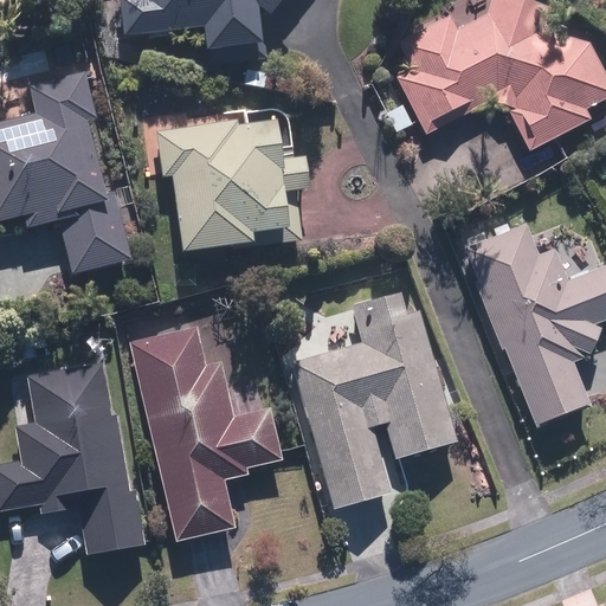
[(275,18),(288,0),(118,0),(126,42),(206,31),(208,53),(262,45),(258,20),(275,18)]
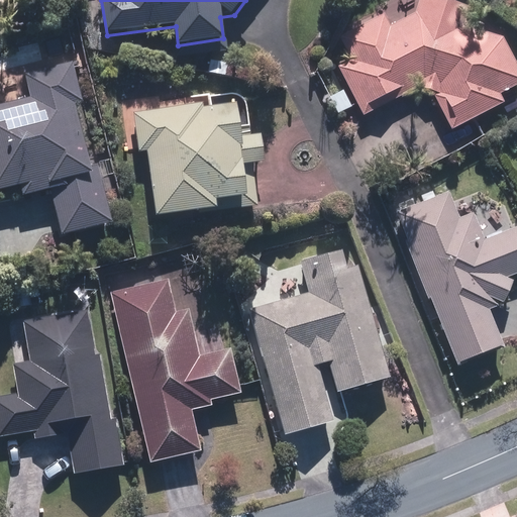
[(468,34),(469,12),(464,5),(449,0),(394,0),(352,24),(345,43),(353,58),(336,68),(340,75),(323,85),(340,115),(356,105),(364,117),(411,90),(435,98),(454,131),(504,102),(499,95),(516,84),(516,66),(499,34),(468,34)]
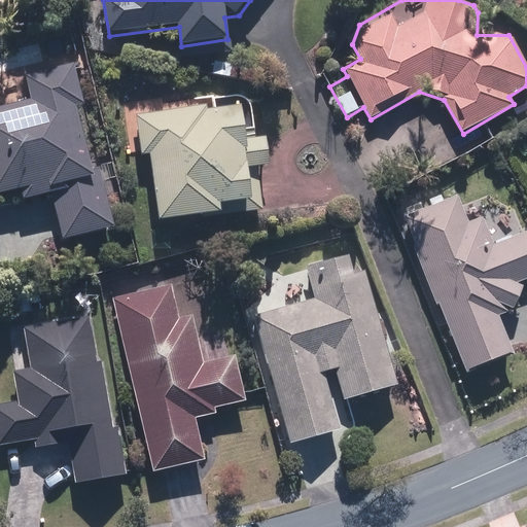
[(0,46),(0,72),(41,64),(36,39),(0,46)]
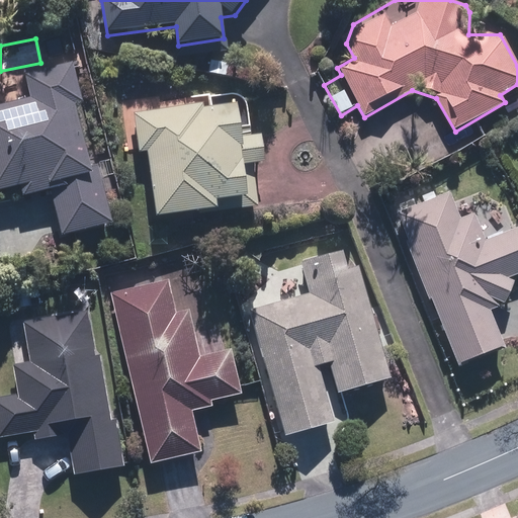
[(31,100),(0,108),(0,193),(20,188),(22,197),(50,190),(63,237),(113,223),(97,162),(93,163),(76,102),(83,100),(72,61),(23,74),(31,100)]
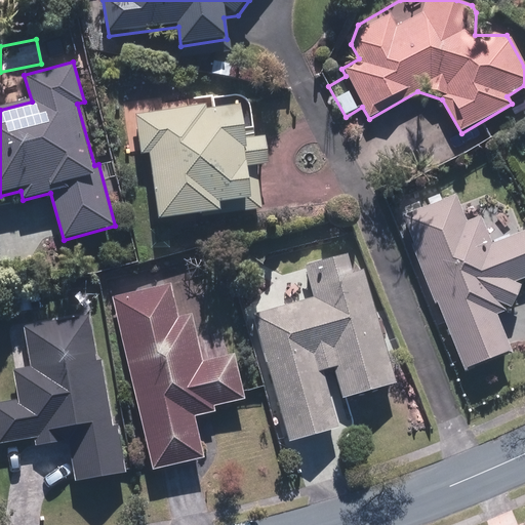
[(242,128),(240,105),(188,109),(187,101),(172,102),(173,110),(134,113),(137,155),(150,154),(154,219),(260,211),(258,175),(245,176),(245,166),(269,164),(267,136),(254,137),(254,127),(242,128)]
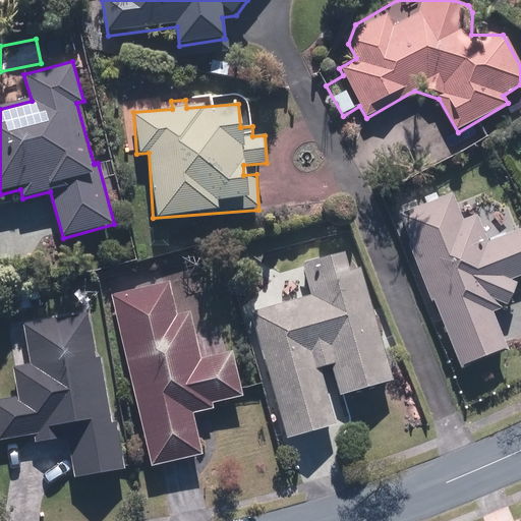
[(507,310),(517,282),(520,280),(520,227),(520,228),(510,206),(488,196),(461,210),(450,189),(390,219),(462,367),(511,344),(497,315),(498,315),(499,314),(507,310)]
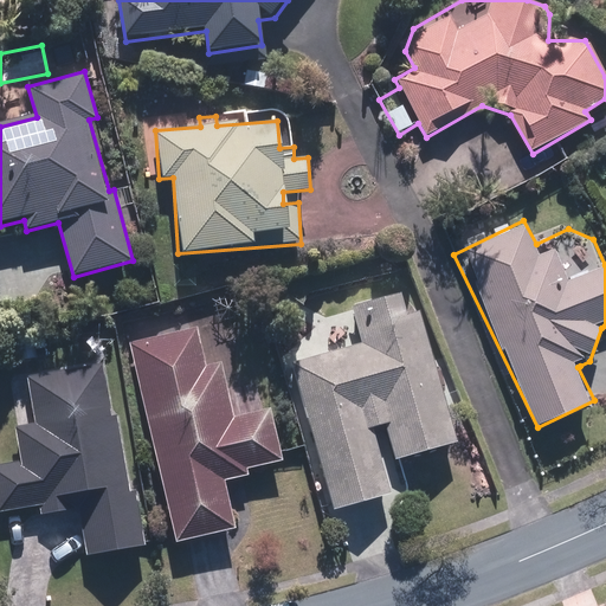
[(394,492),(374,429),(386,424),(398,459),(461,440),(414,291),(350,311),(361,343),(288,366),(333,511),(394,492)]
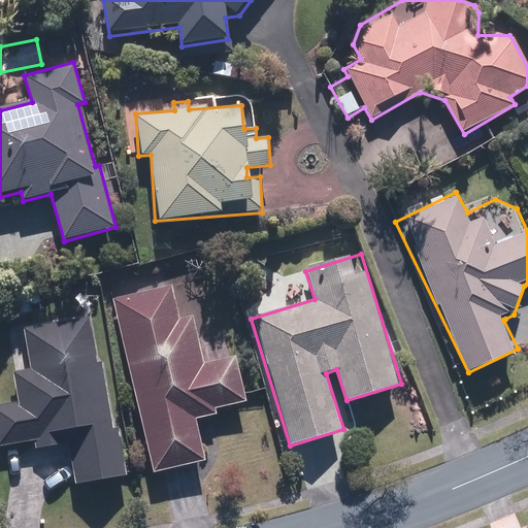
[(217,410),(245,403),(235,357),(204,364),(186,285),(113,301),(153,473),(203,462),(194,420),(218,415),(217,410)]
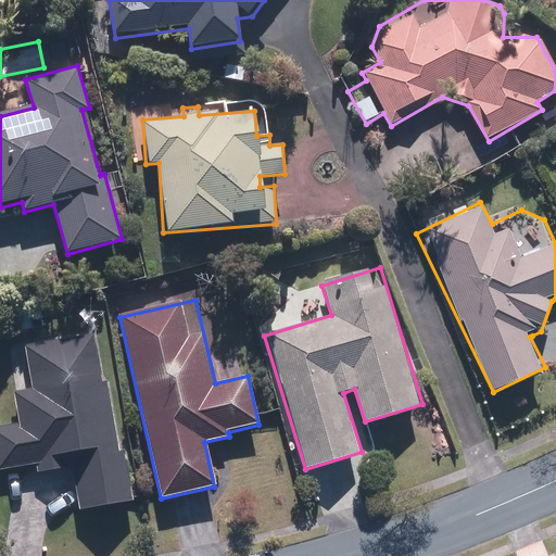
[(0,429),(0,470),(34,462),(38,477),(70,468),(83,514),(136,498),(90,332),(25,351),(35,386),(14,391),(23,424),(0,429)]
